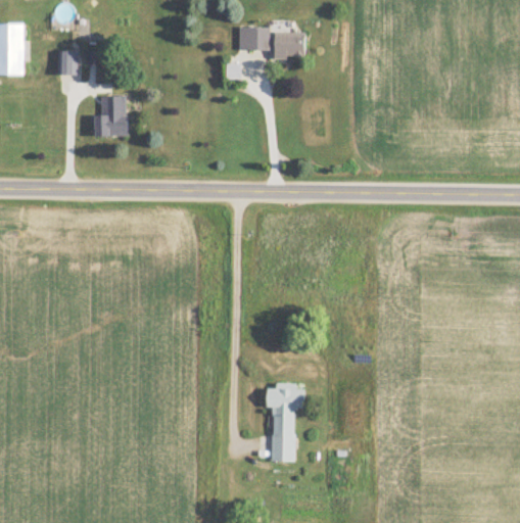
[(26,74),(26,22),(0,22),(0,74),(26,74)]
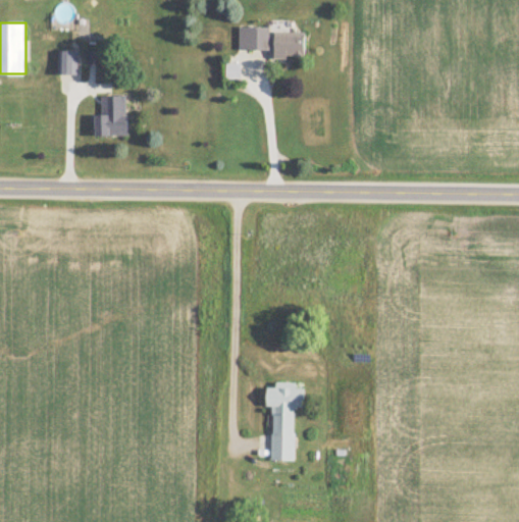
[(304,30),(238,29),(238,51),(273,51),(273,58),(304,58),(304,30)]
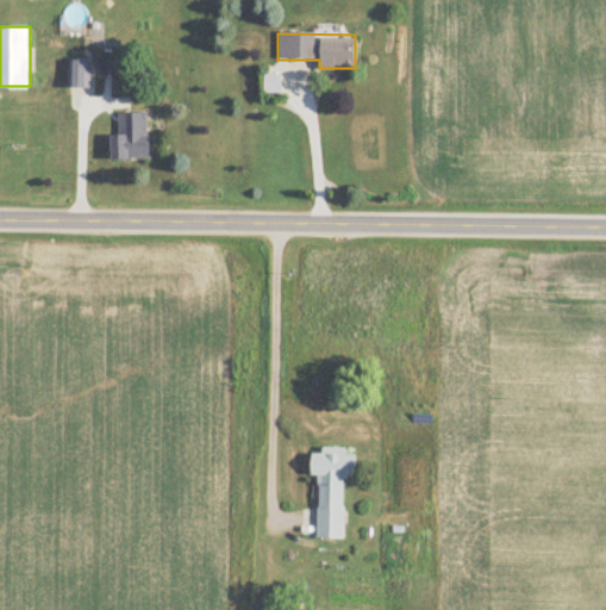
[(89,58),(68,58),(68,86),(89,86),(89,58)]
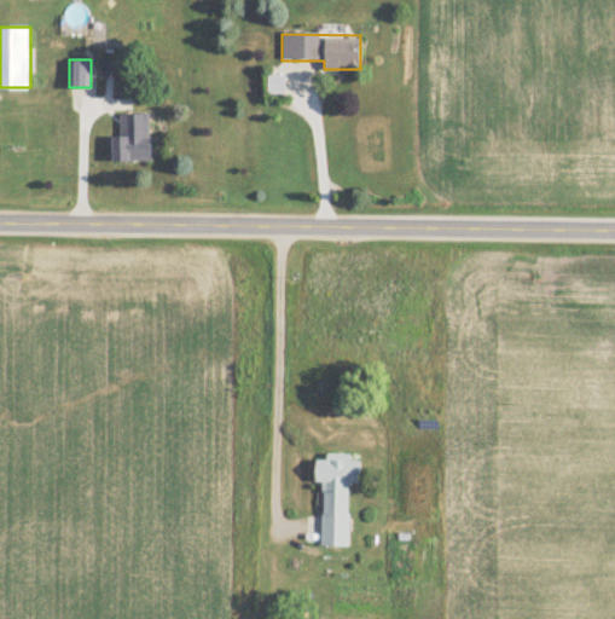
[(150,113),(119,113),(119,134),(114,134),(114,158),(150,158),(150,113)]
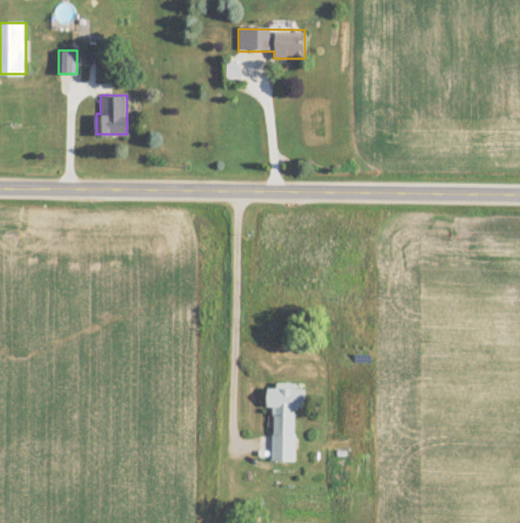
[(293,461),(294,407),(305,407),(305,389),(296,389),(296,385),(268,384),(268,407),(273,407),(272,461),(293,461)]
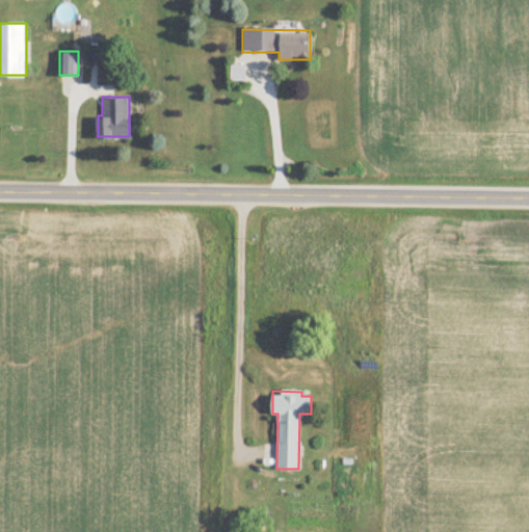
All buildings are outlined.
